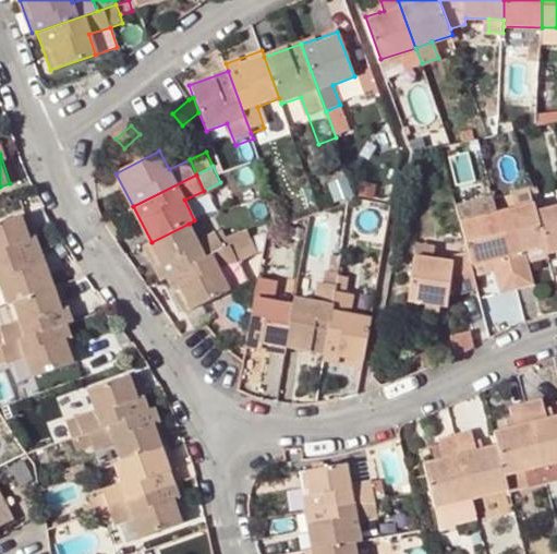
[(532,188),(511,192),(516,207),(535,202),(532,188)]
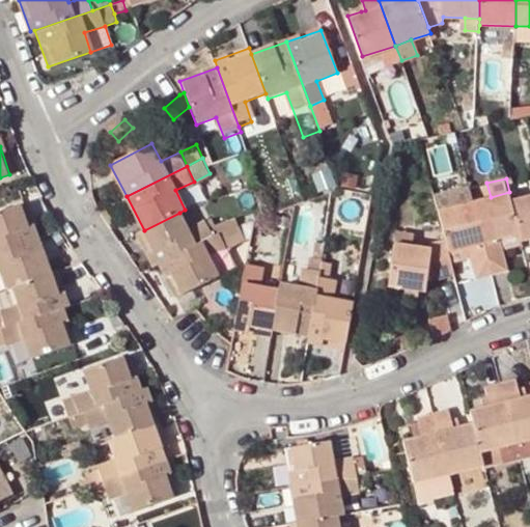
[(507,270),(502,250),(500,238),(520,233),(511,201),(509,192),(491,197),(474,201),(493,273),(507,270)]
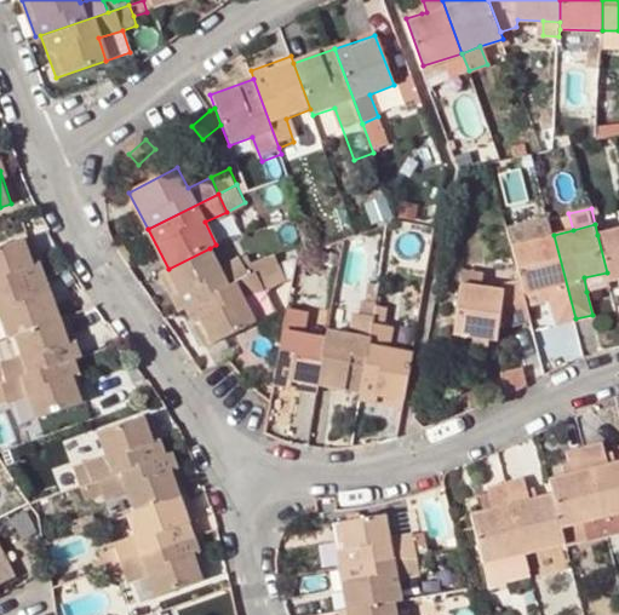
[(618,228),(597,235),(607,272),(611,283),(618,280),(618,228)]
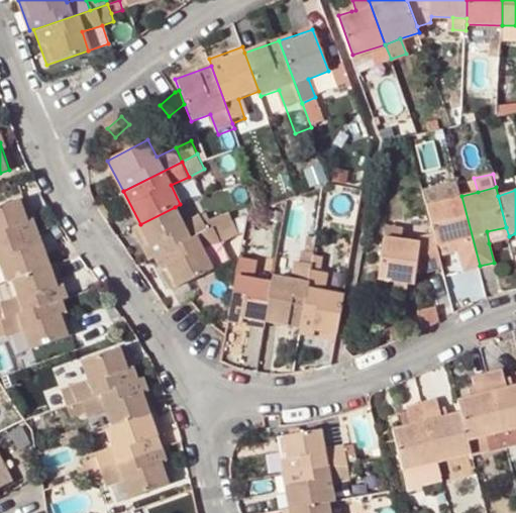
[(437,245),(455,240),(458,250),(463,270),(480,266),(461,196),(427,204),(434,233),(437,245)]
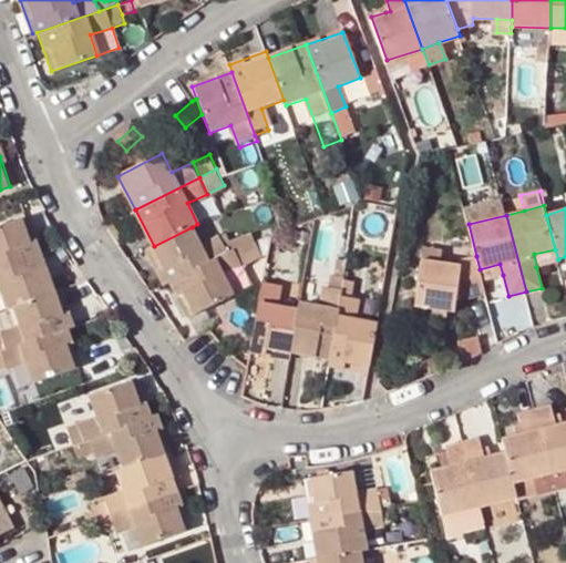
[(0,266),(37,254),(24,218),(0,226),(0,266)]
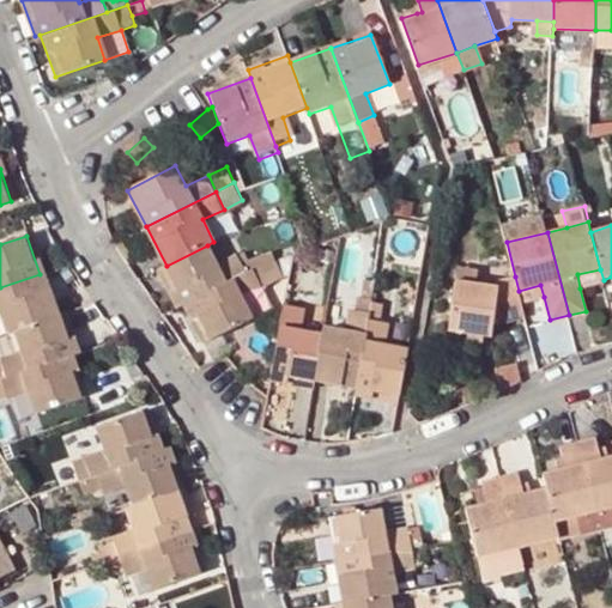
[(185,302),(235,277),(276,259),(271,247),(249,255),(247,250),(240,253),(238,250),(216,261),(207,245),(167,266),(185,302)]
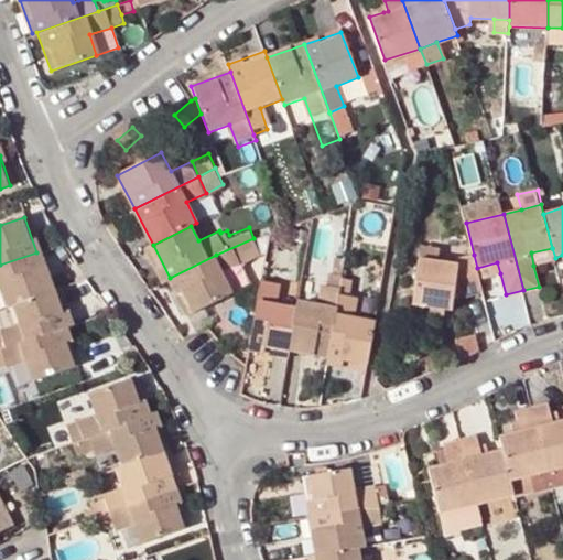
[(267,252),(270,233),(253,238),(260,255),(267,252)]
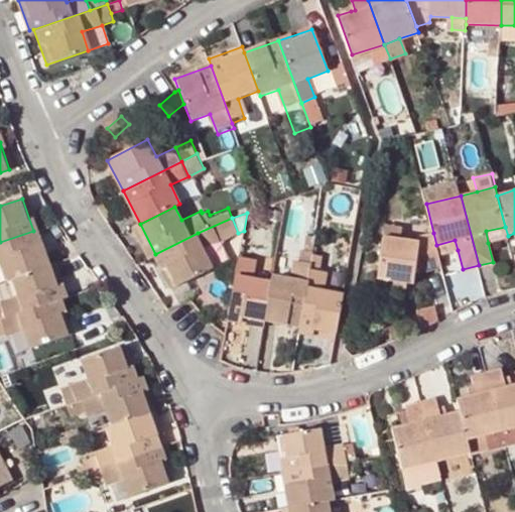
[(238,233),(232,218),(198,233),(155,254),(172,287),(211,268),(204,250),(238,233)]
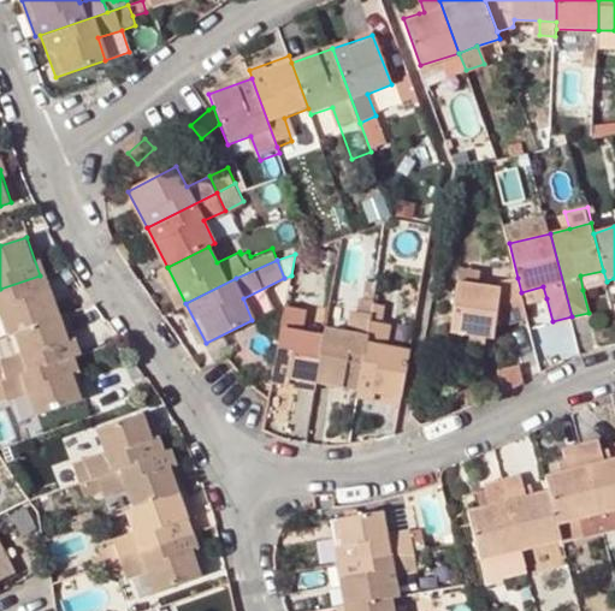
[(459,267),(456,282),(477,285),(479,272),(459,267)]
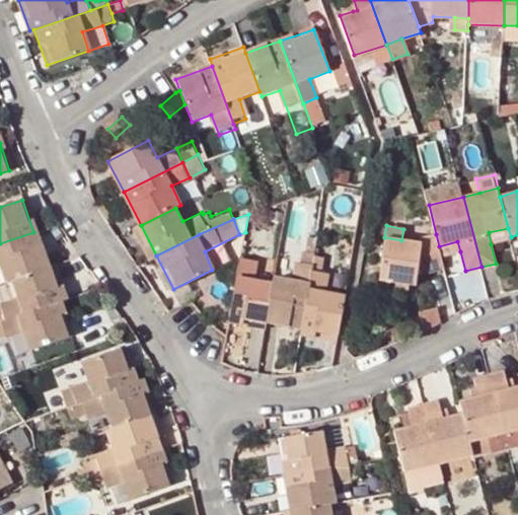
[(508,228),(489,232),(491,244),(511,239),(511,237),(508,228)]
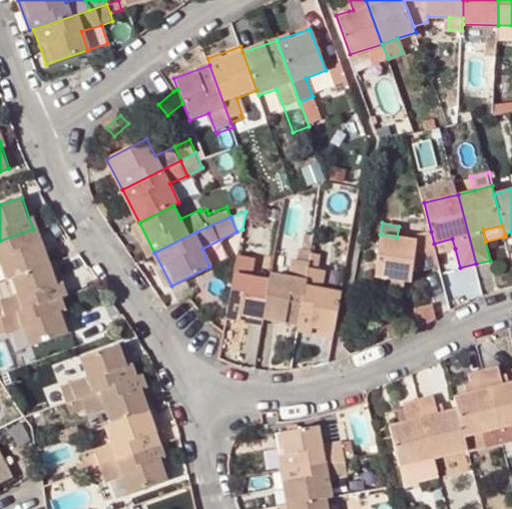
[(11,276),(45,264),(33,229),(0,240),(0,266),(5,278),(11,276)]
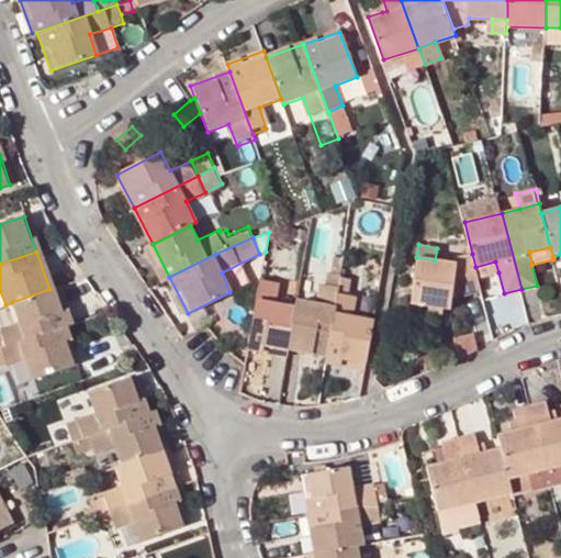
[(435,260),(416,257),(408,302),(448,309),(449,298),(481,290),(478,278),(475,267),(472,254),(456,258),(455,264),(435,260)]
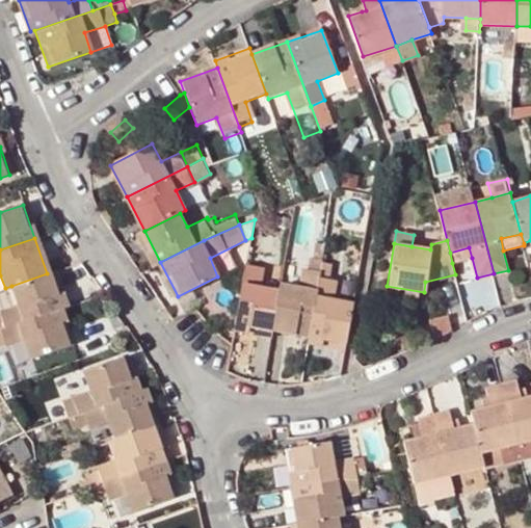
[(450,253),(452,263),(472,258),(469,247),(450,253)]
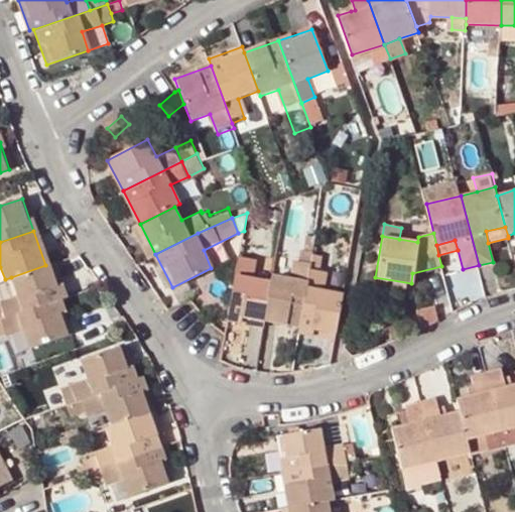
[(265,321),(271,284),(251,281),(254,262),(239,259),(228,322),(263,328),(265,321)]
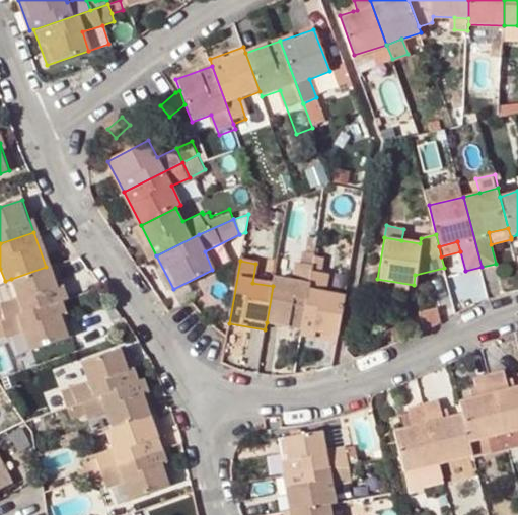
[(312,267),(311,273),(326,275),(327,266),(313,263),(312,267)]
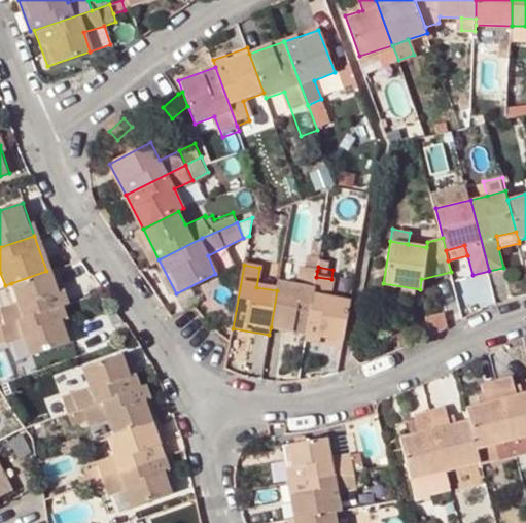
[(59,305),(66,303),(54,268),(46,271),(11,283),(20,305),(0,311),(0,316),(3,324),(59,305)]
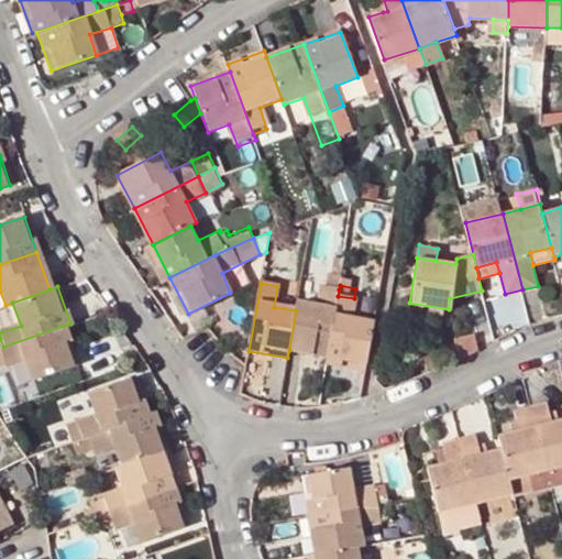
[(338,296),(339,289),(320,287),(318,307),(297,304),(296,310),(289,350),(328,358),(338,296)]
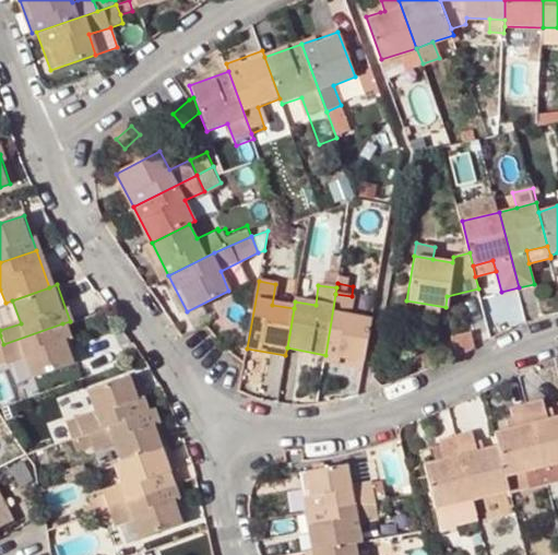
[(347,317),(352,296),(335,294),(325,355),(324,362),(364,368),(371,321),(347,317)]
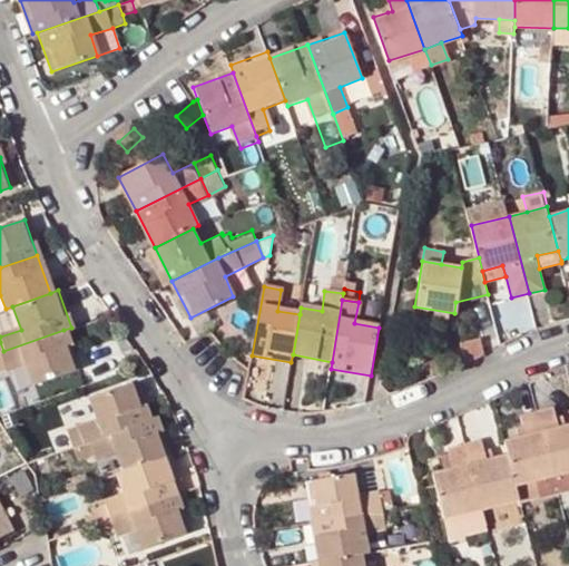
[(31,384),(77,370),(64,330),(3,351),(0,351),(0,370),(25,363),(31,384)]
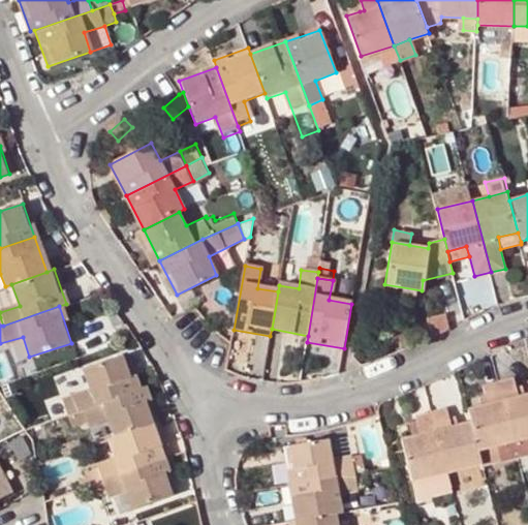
[(445,313),(427,317),(432,335),(448,326),(445,313)]
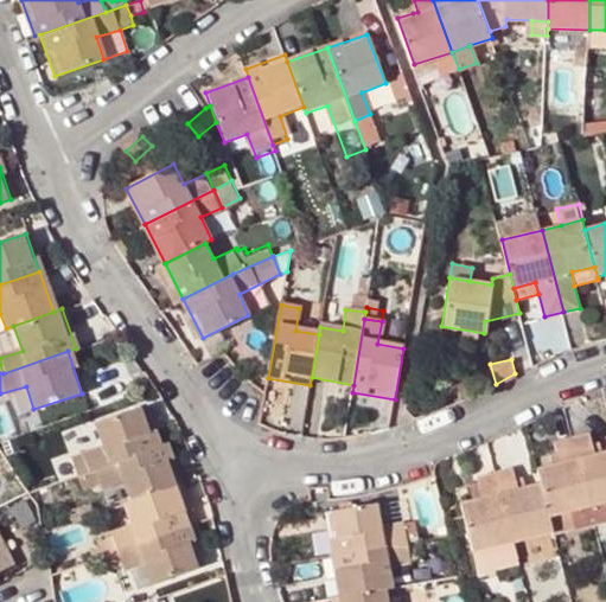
[(95,424),(103,447),(82,455),(88,471),(93,468),(157,446),(144,408),(95,424)]
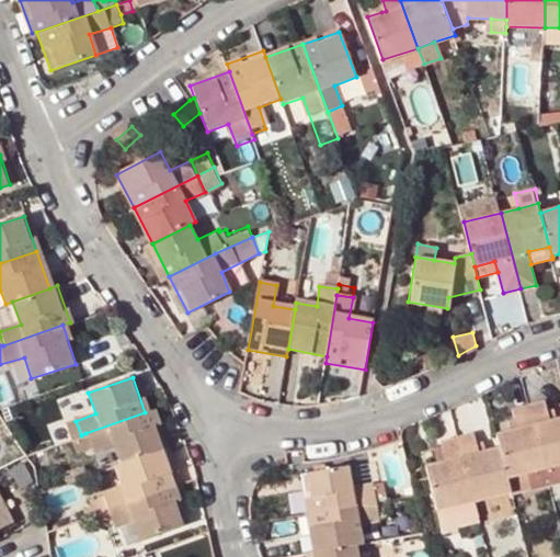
[(67,395),(76,421),(95,413),(88,393),(87,388),(67,395)]
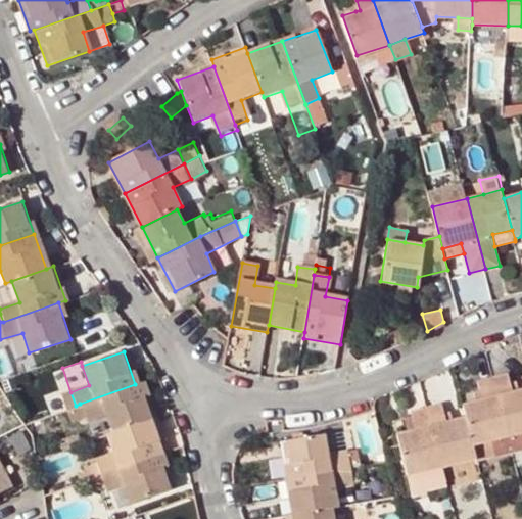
[(521,392),(518,393),(513,394),(510,383),(507,374),(493,377),(510,437),(521,434),(521,392)]
